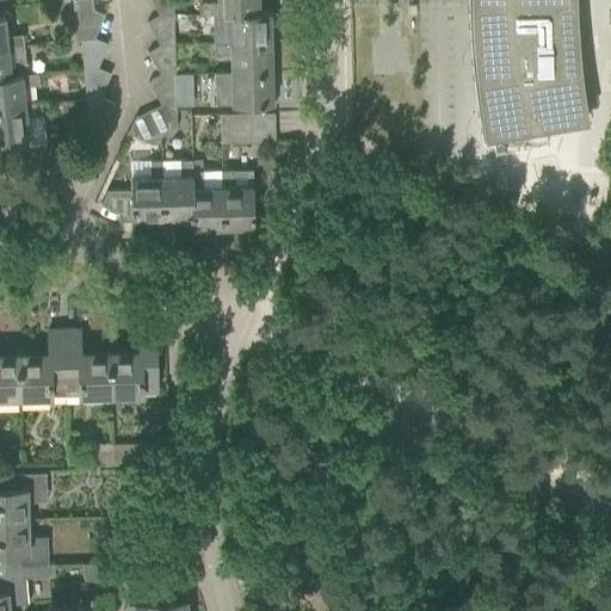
[(172,0),(149,0),(159,14),(173,14),(172,0)]
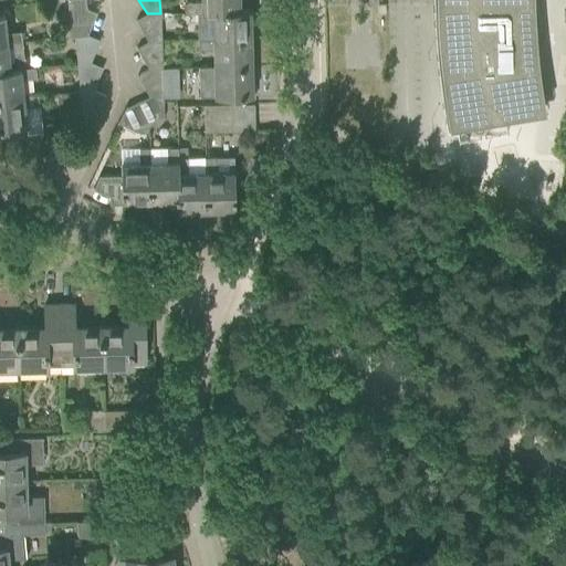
[(200,0),(201,1),(186,2),(186,12),(186,13),(211,12),(239,11),(239,10),(238,0),(200,0)]
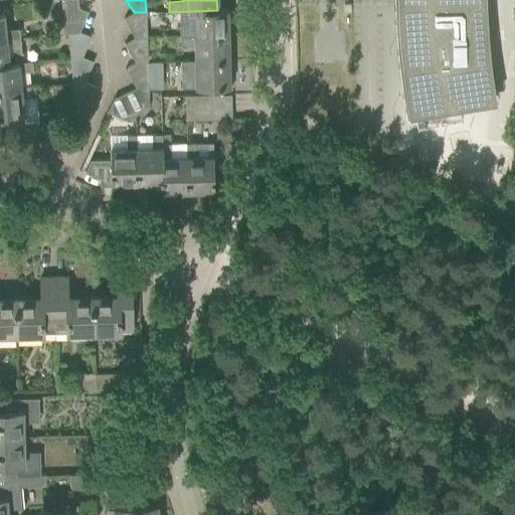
[(400,0),(402,25),(406,70),(411,110),(490,96),(484,57),(481,20),(480,0),(400,0)]
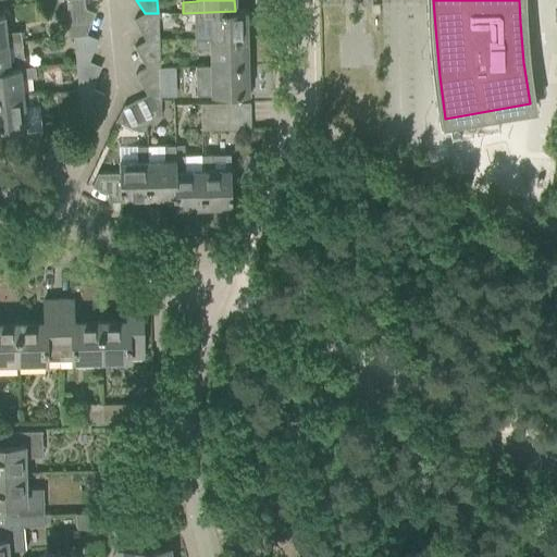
[(72,36),(86,34),(95,12),(83,8),(70,9),(72,36)]
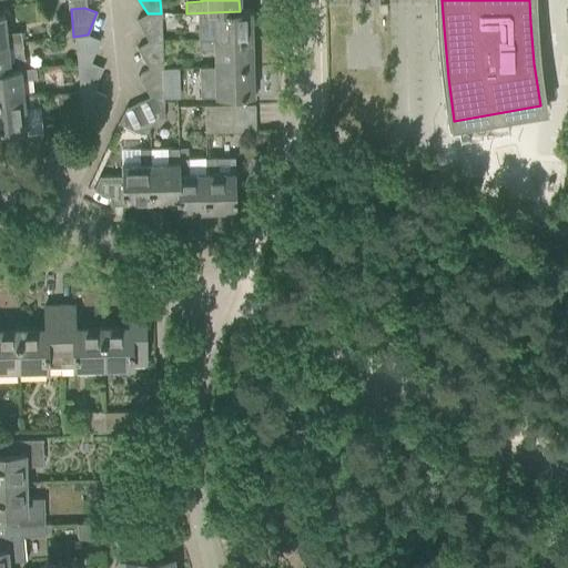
[(212,12),(213,13),(213,29),(198,30),(199,40),(251,39),(251,10),(240,10),(240,11),(212,12)]
